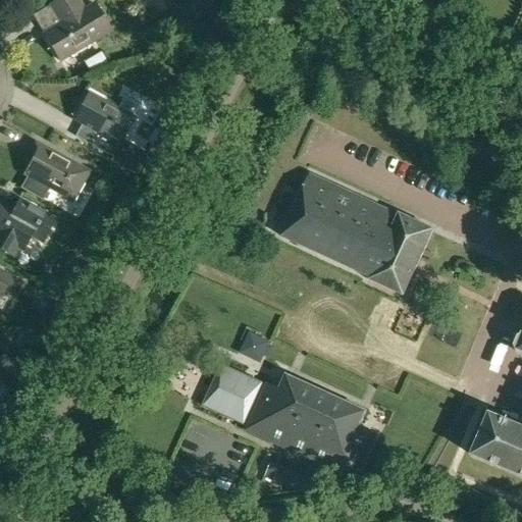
[(85,0),(58,0),(50,5),(61,24),(44,35),(60,61),(111,31),(94,4),(85,9),(81,3),(85,0)]
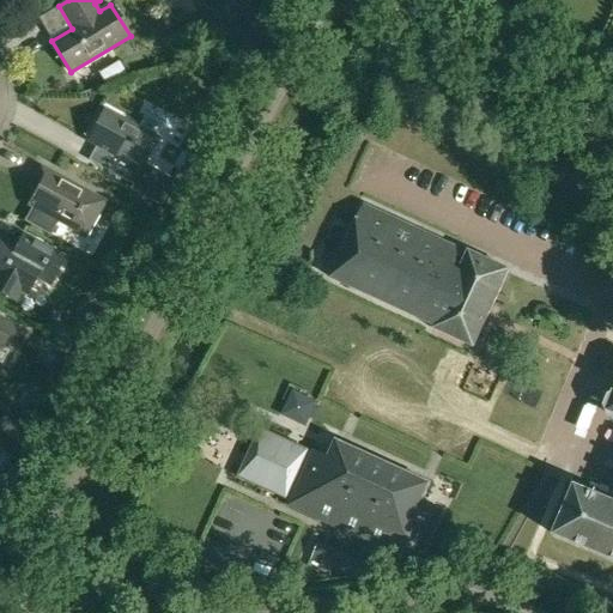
[(143,165),(158,137),(104,108),(87,139),(117,156),(109,170),(134,184),(129,192),(161,207),(175,182),(143,165)]
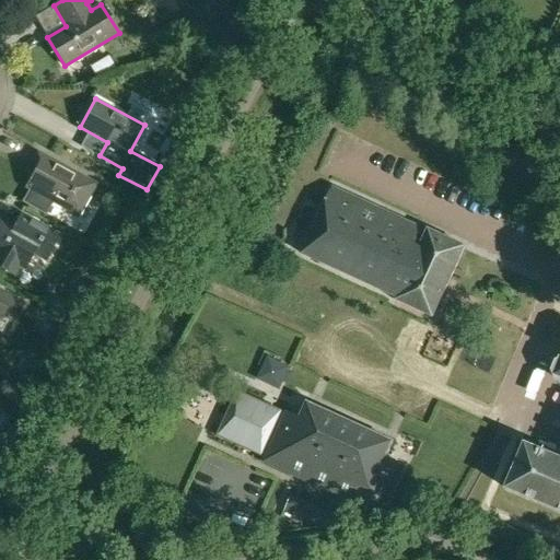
[(79,216),(96,184),(36,151),(28,165),(36,168),(25,187),(79,216)]
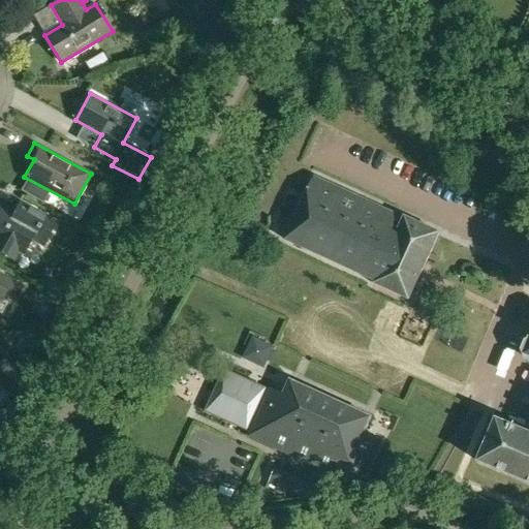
[(129,192),(135,180),(123,173),(116,185),(129,192)]
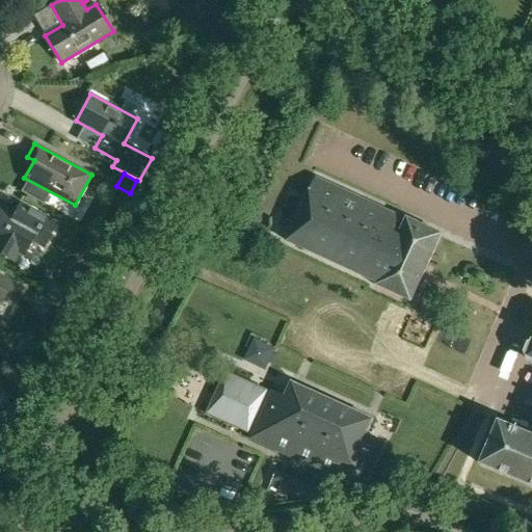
[(410,300),(442,234),(407,218),(406,220),(318,181),(290,241),(377,282),(376,285),(410,300)]
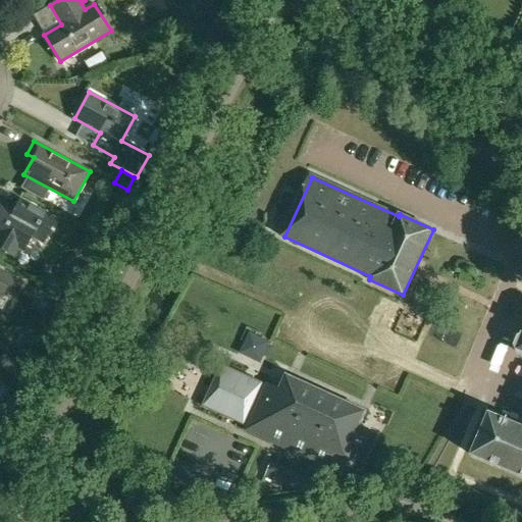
[(42,242),(55,219),(29,205),(21,217),(0,205),(0,250),(14,258),(19,249),(22,251),(31,236),(42,242)]
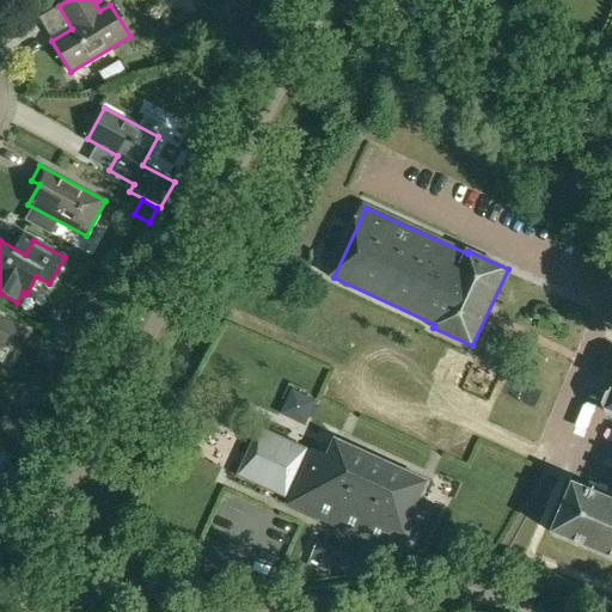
[(17,344),(24,329),(0,316),(0,348),(6,338),(17,344)]
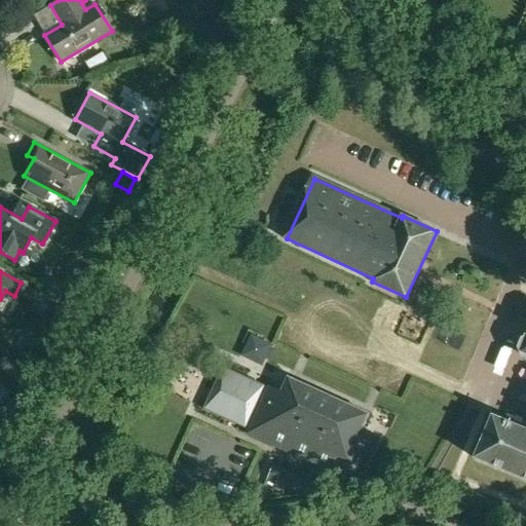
[(477,459),(525,480),(525,340),(524,341),(521,347),(524,357),(525,357),(525,419),(522,429),(494,418),(477,459)]
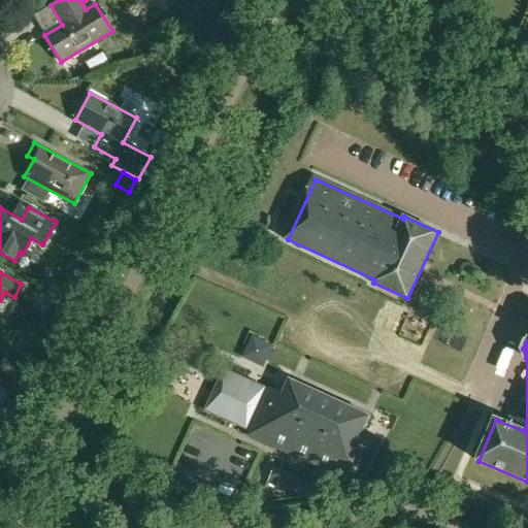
[(226,371),(207,410),(246,428),(246,427),(253,430),(251,435),(355,484),(376,437),(364,432),(369,420),(370,418),(368,417),(293,382),(290,380),(289,383),(290,383),(284,395),(271,390),(269,393),(263,391),(264,389),(226,371)]
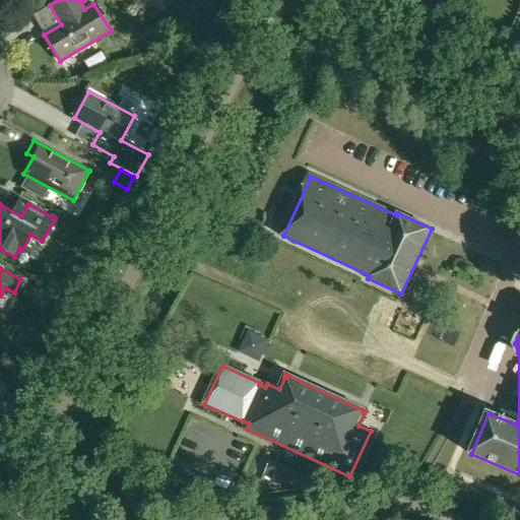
[(282,467),(270,461),(265,473),(276,478),(282,467)]
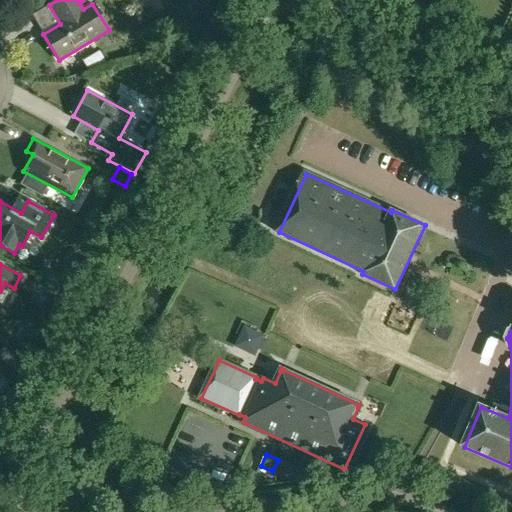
[(302,471),(291,466),(286,477),(298,482),(302,471)]
